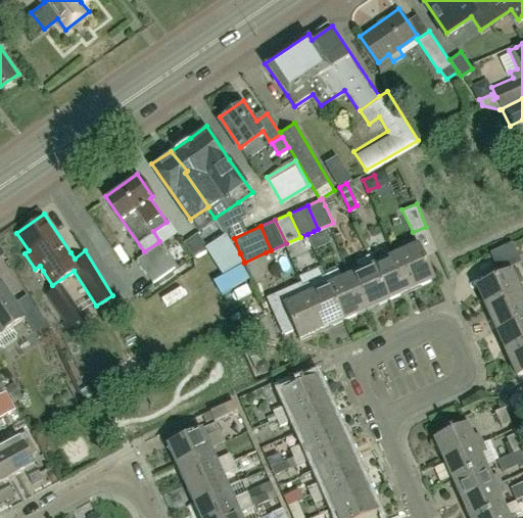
[(197,230),(183,239),(192,253),(204,244),(206,243),(197,230)]
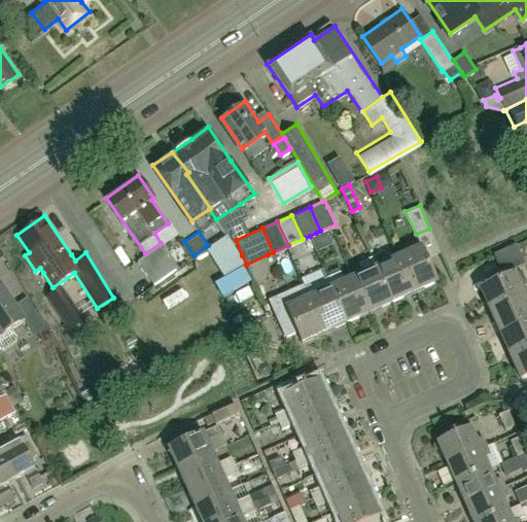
[(227,232),(208,245),(206,246),(224,274),(246,264),(242,255),(227,232)]
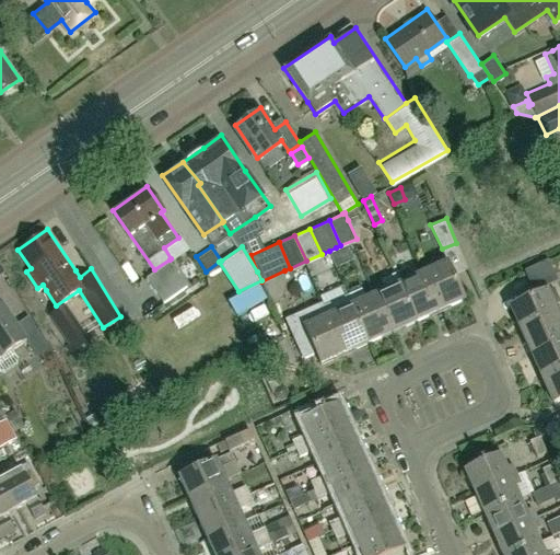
[(329,251),(336,264),(342,261),(337,247),(329,251)]
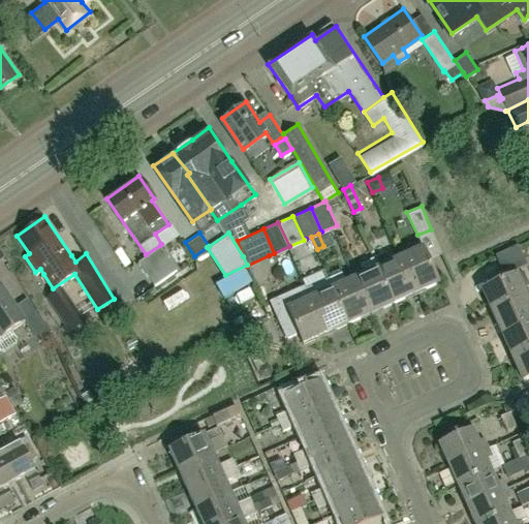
[(400,254),(416,291),(428,285),(439,280),(434,269),(429,257),(419,237),(418,238),(412,241),(405,244),(408,251),(400,254)]
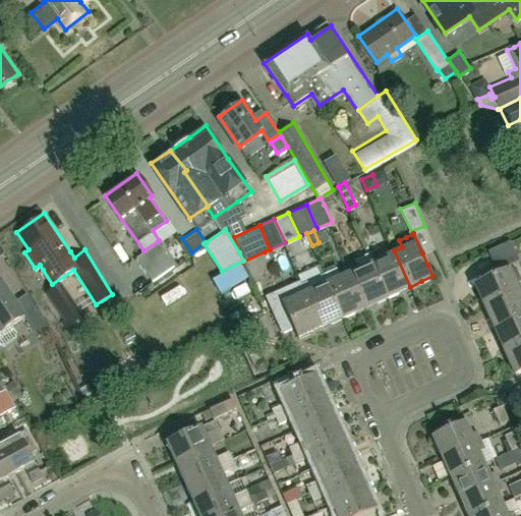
[(510,238),(487,248),(497,269),(519,258),(510,238)]
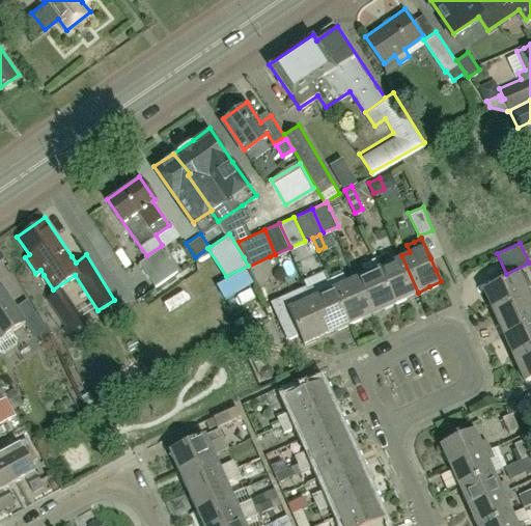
[(138,261),(146,273),(168,257),(161,246),(146,255),(138,261)]
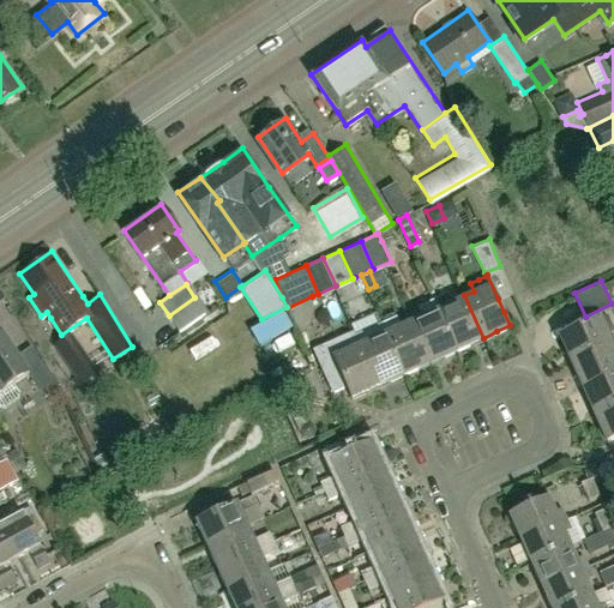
[(483,338),(464,295),(452,301),(447,290),(433,296),(457,349),(483,338)]
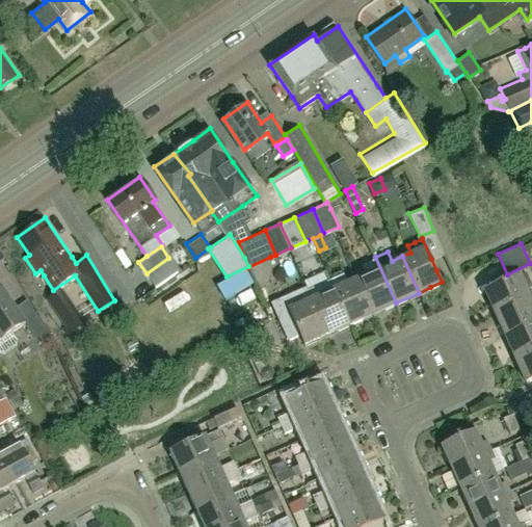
[(396,302),(375,257),(361,264),(365,272),(356,277),(373,313),(396,302)]
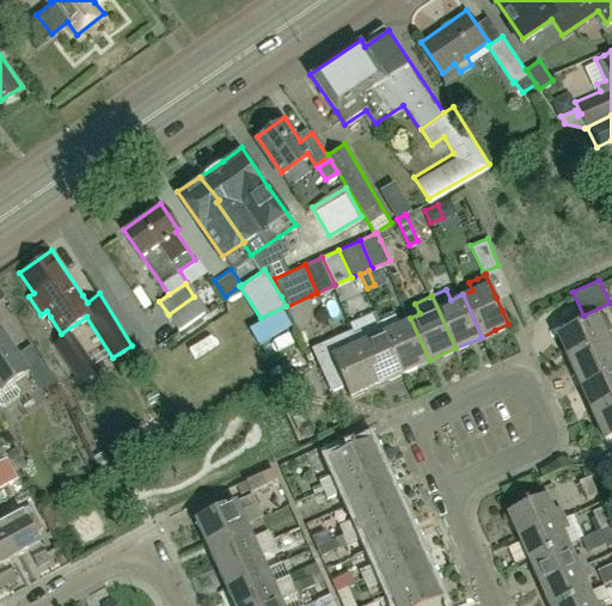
[(194,297),(169,314),(178,328),(203,310),(194,297)]
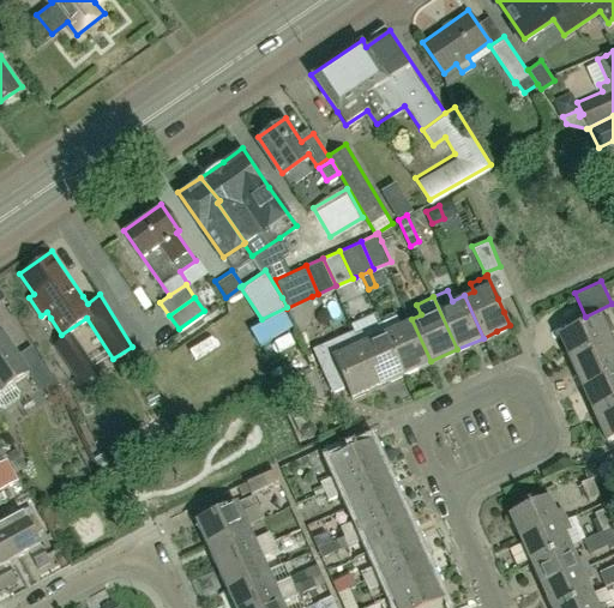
[(349,321),(354,331),(354,332),(378,385),(404,373),(380,320),(375,309),(349,321)]
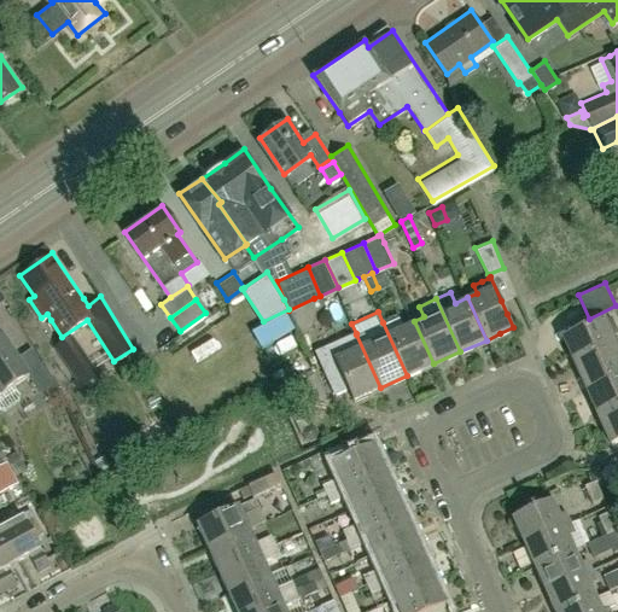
[(617,330),(611,314),(602,318),(564,334),(576,362),(614,344),(611,334),(617,330)]
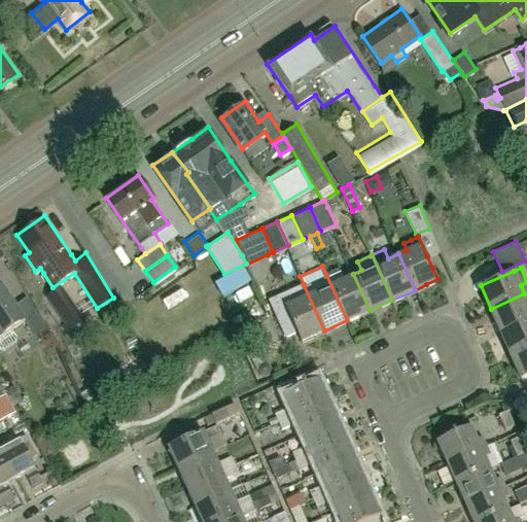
[(340,269),(326,275),(347,320),(370,310),(353,274),(344,278),(340,269)]
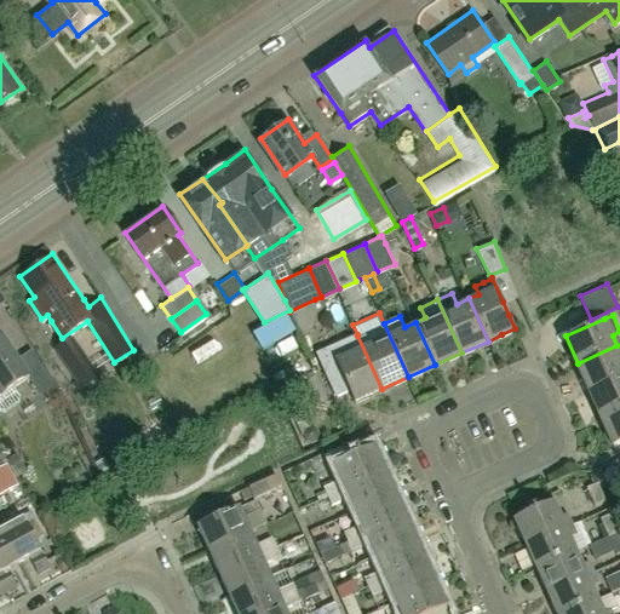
[(0,333),(0,406),(5,407),(11,403),(18,399),(19,392),(13,384),(21,379),(28,374),(36,385),(45,397),(52,392),(59,388),(45,367),(32,346),(24,351),(17,356),(9,345),(1,333),(0,333)]
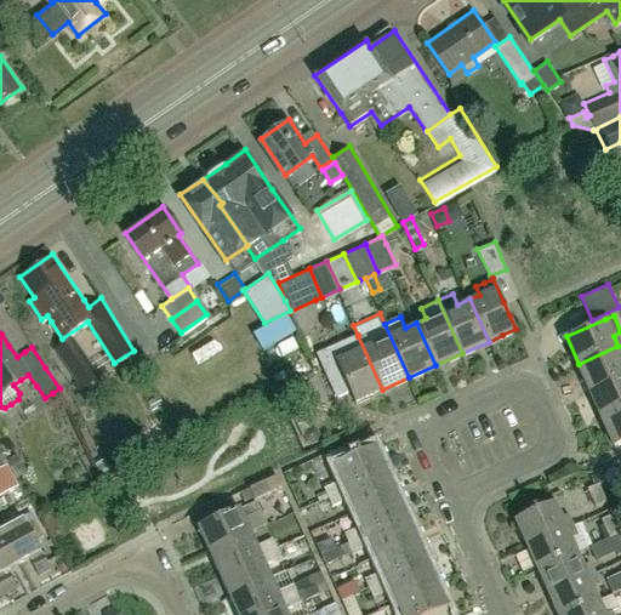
[(382,389),(358,336),(358,335),(322,352),(328,366),(325,373),(336,394),(349,388),(354,402),(382,389)]
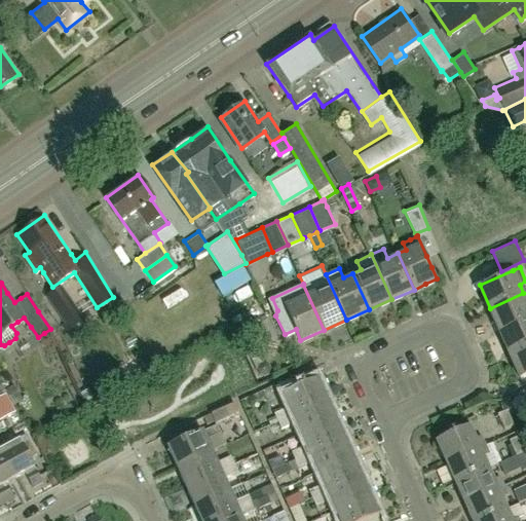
[(80,311),(62,285),(42,298),(58,320),(62,317),(65,322),(80,311)]
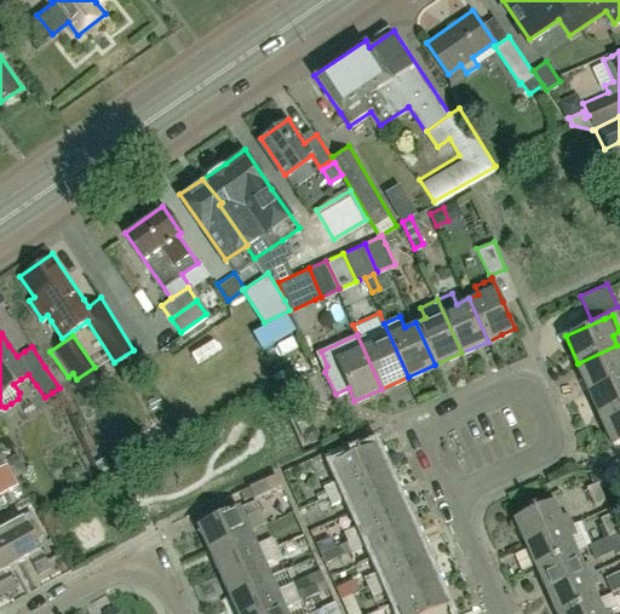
[(619,351),(616,345),(578,363),(589,389),(619,374),(619,351)]
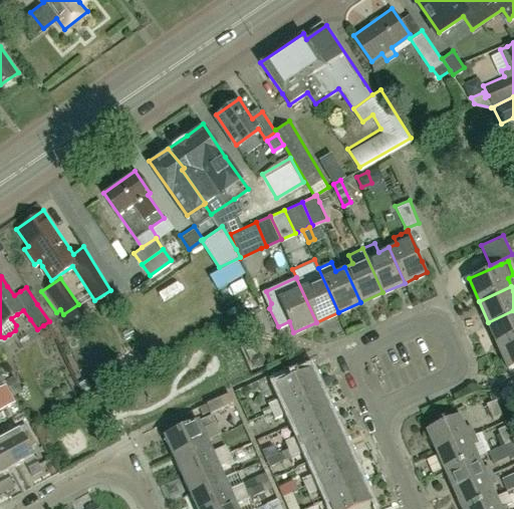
[(513,310),(488,322),(498,344),(513,336),(513,310)]
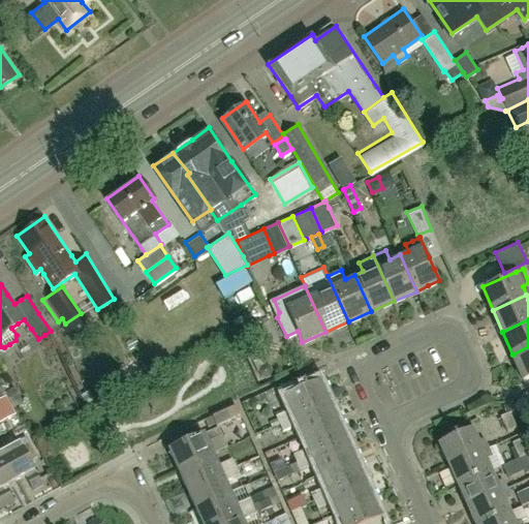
[(528,346),(512,355),(523,377),(528,374),(528,346)]
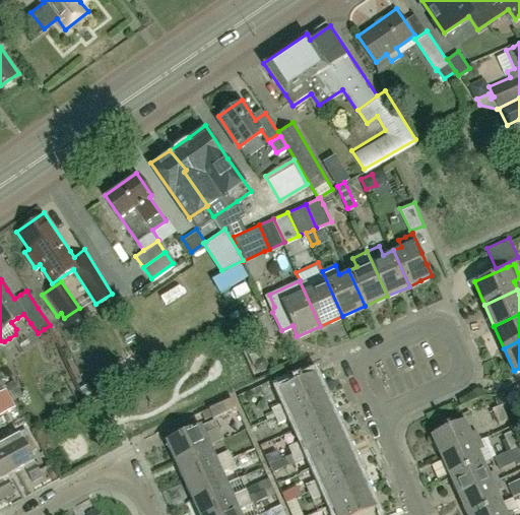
[(260,357),(256,358),(254,362),(256,366),(260,368),(264,366),(266,362),(264,358),(260,357)]
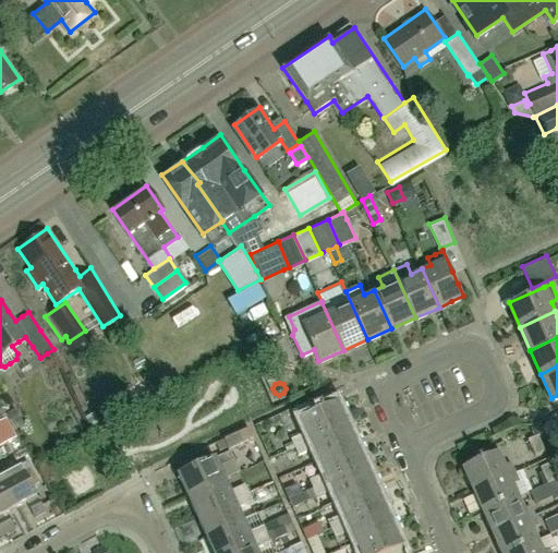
[(347,421),(337,399),(300,416),(305,429),(290,435),(294,444),(347,421)]
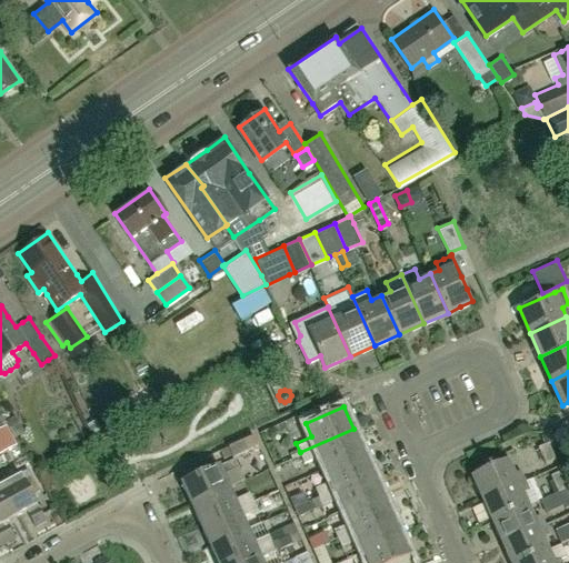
[(13,434),(23,429),(13,412),(3,418),(13,434)]
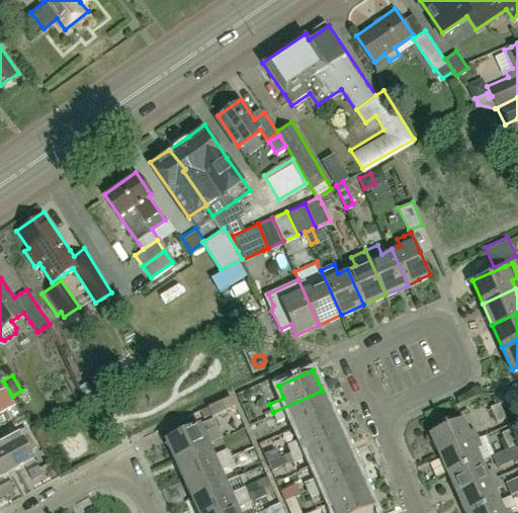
[(490,406),(496,421),(506,417),(499,402),(504,400),(500,389),(491,392),(496,403),(490,406)]
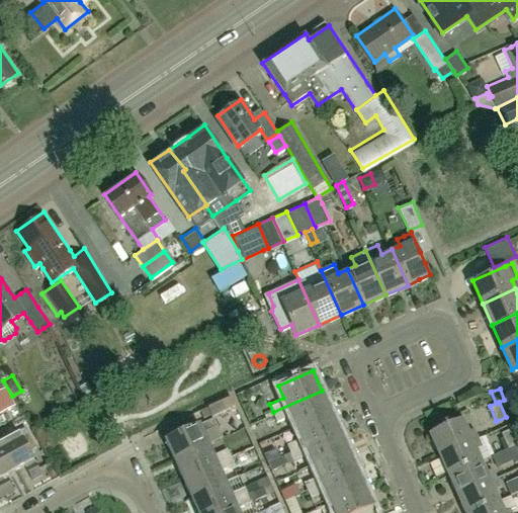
[(322,391),(273,412),(263,417),(267,424),(291,414),(295,425),(330,410),(322,391)]
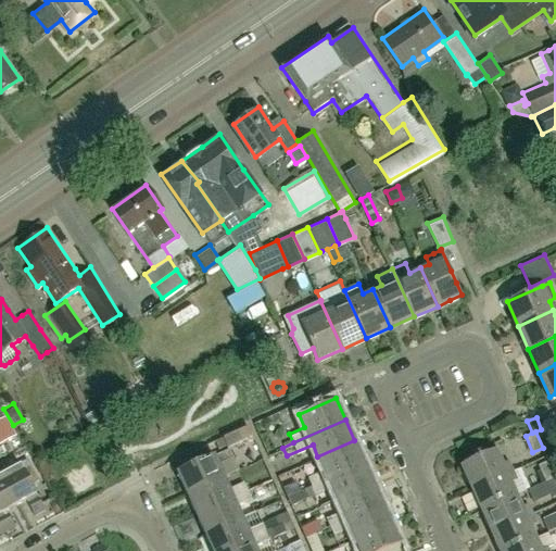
[(248,424),(223,435),(226,443),(227,446),(243,438),(242,436),(251,431),(248,424)]
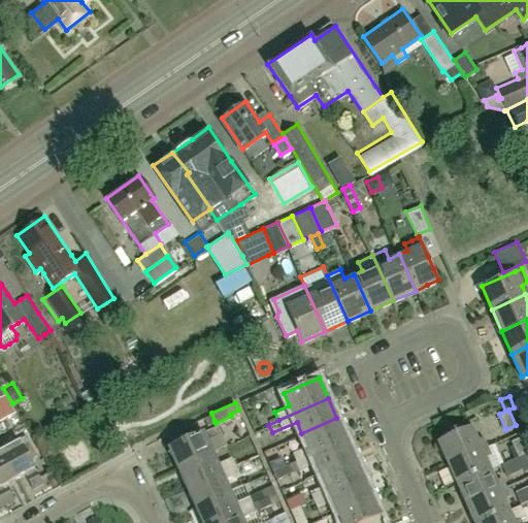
[(527,432),(527,409),(519,413),(527,432)]
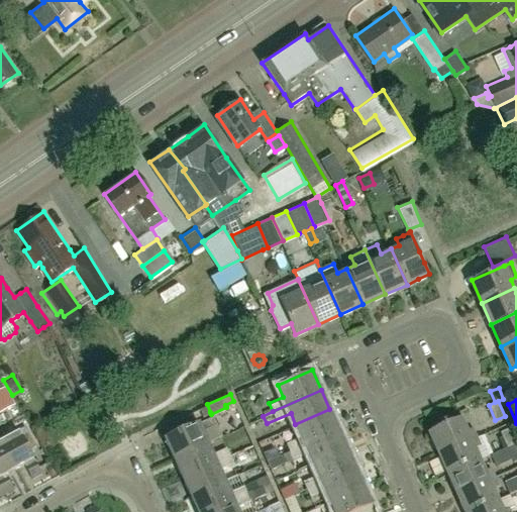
[(210,412),(207,404),(200,408),(203,415),(210,412)]
